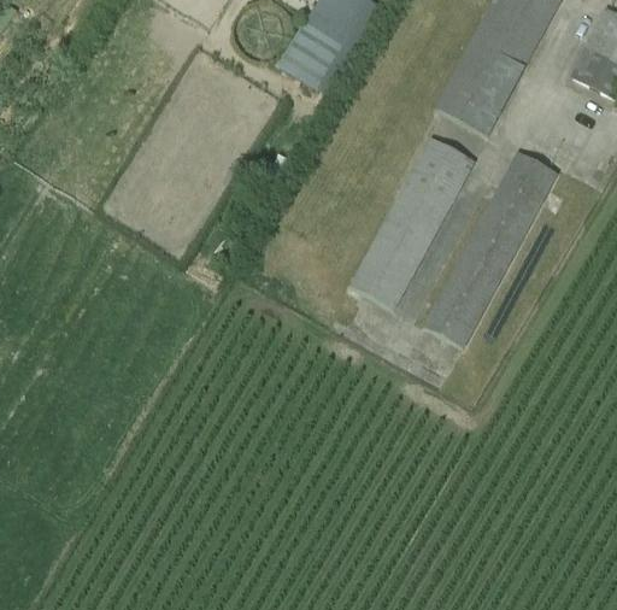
[(322,0),(281,65),(334,99),(386,11),(369,0),(322,0)]
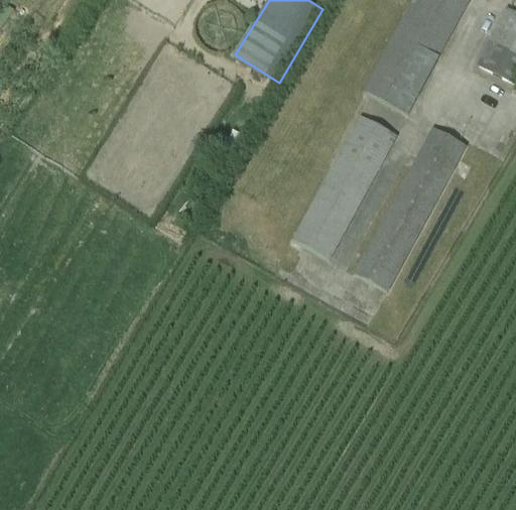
[(411,0),(363,90),(407,113),(469,0),(411,0)]
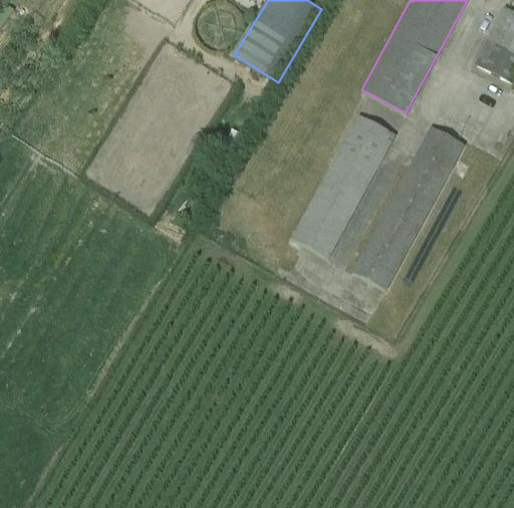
[(513,9),(504,5),(474,63),(513,82),(513,9)]
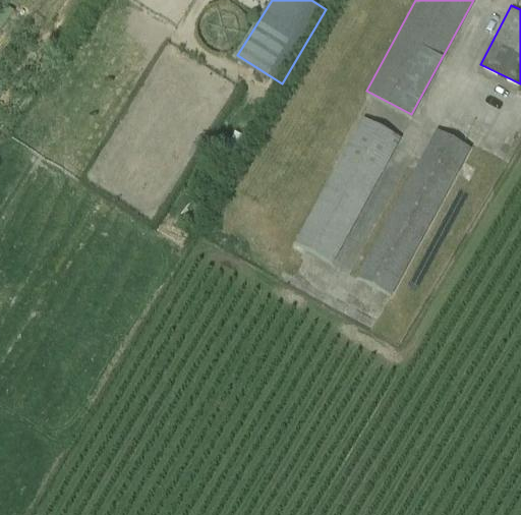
[(363,114),(295,239),(333,262),(401,134),(363,114)]
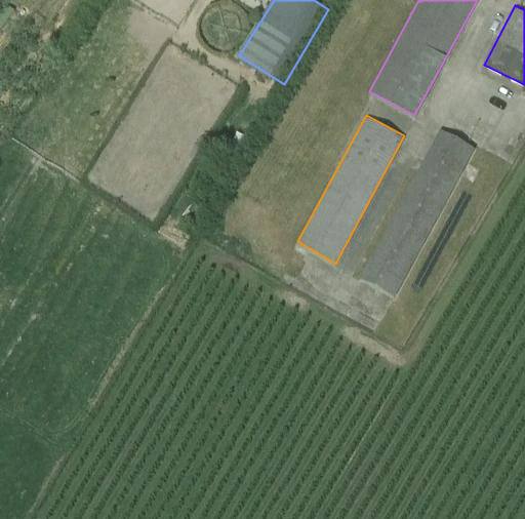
[(440,126),(359,276),(395,295),(476,146),(440,126)]
